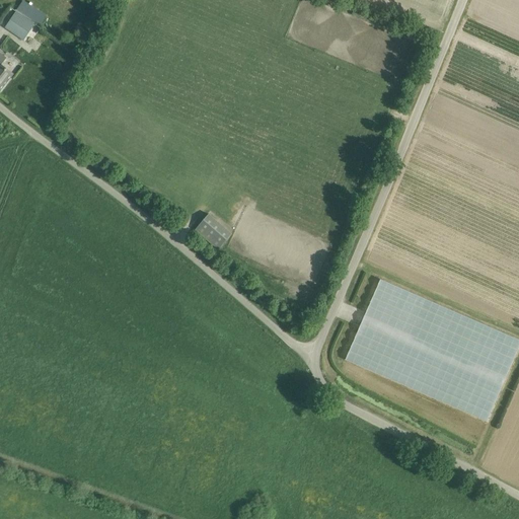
[(23,0),(18,9),(42,24),(47,16),(23,0)]
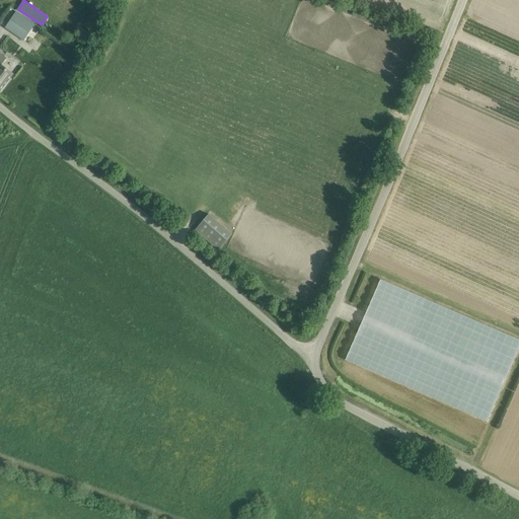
[(23,41),(35,22),(23,15),(11,32),(23,41)]
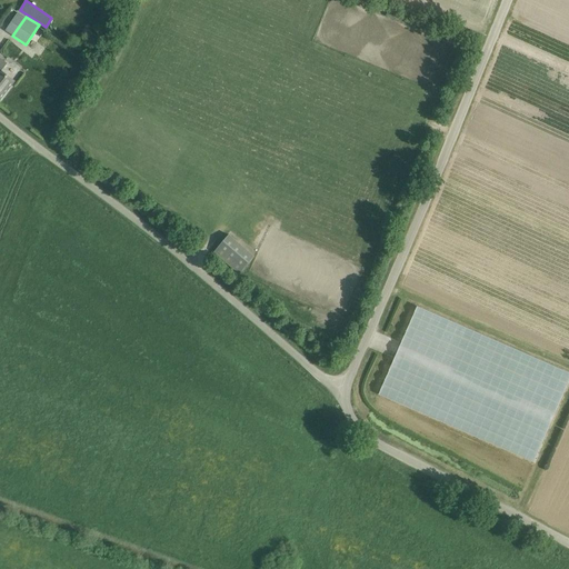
[(0,98),(1,99),(15,80),(0,68),(0,98)]
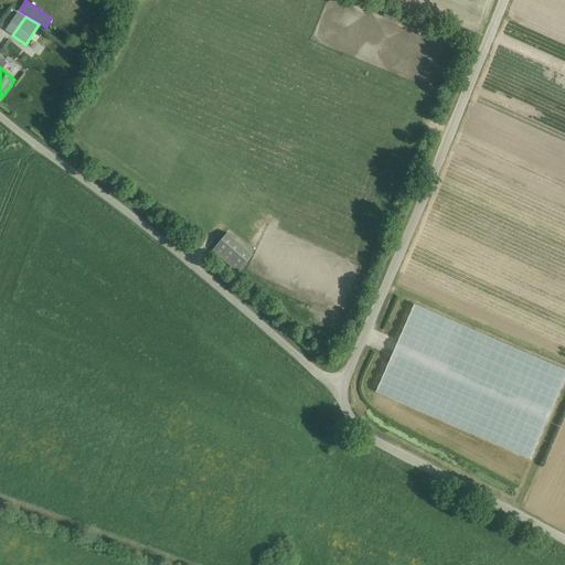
[(253,255),(227,233),(213,249),(237,272),(253,255)]
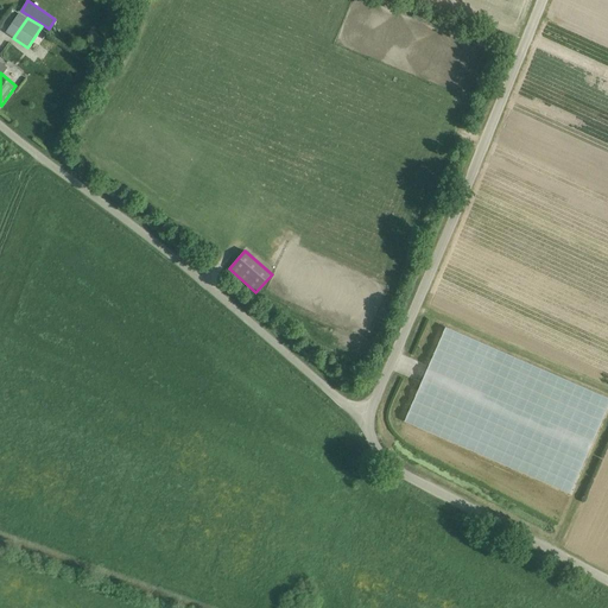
[(404,424),(570,498),(607,411),(607,400),(445,329),(404,424)]
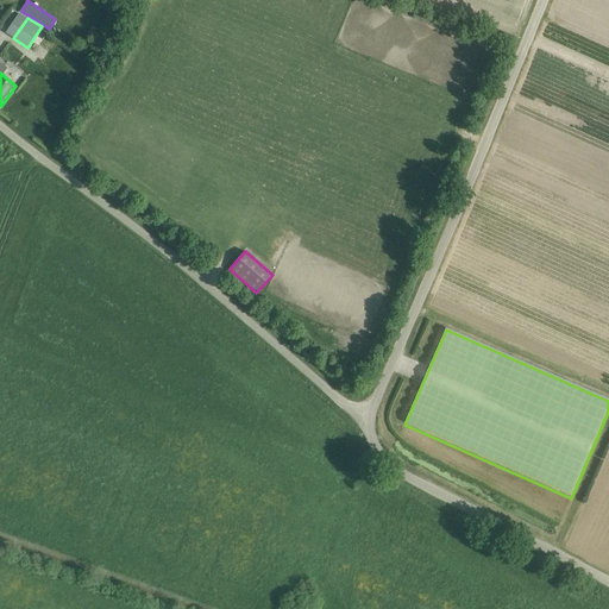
All buildings are outlined.
